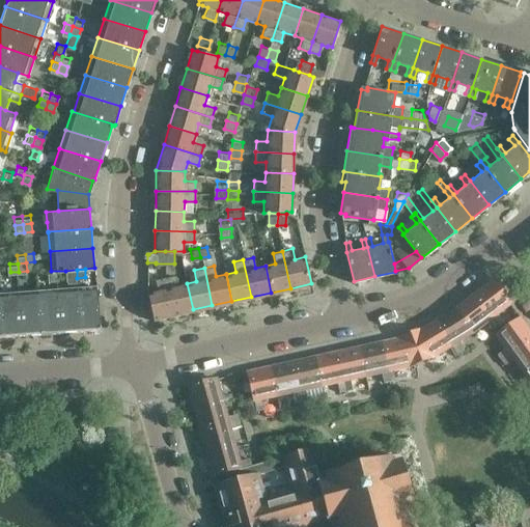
[(77,270),(66,271),(67,281),(77,280),(77,278),(77,270)]
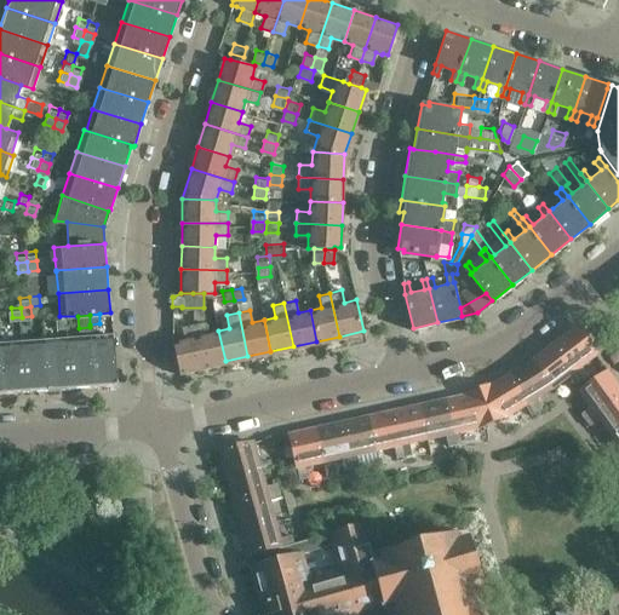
[(66,317),(56,317),(57,327),(67,327),(66,317)]
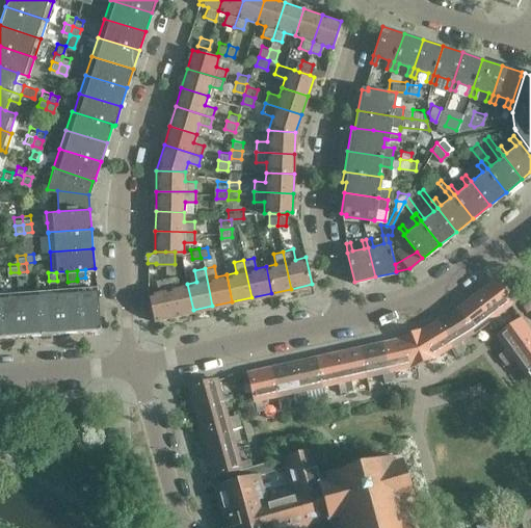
[(175,274),(165,276),(173,315),(193,310),(187,284),(177,286),(175,274)]
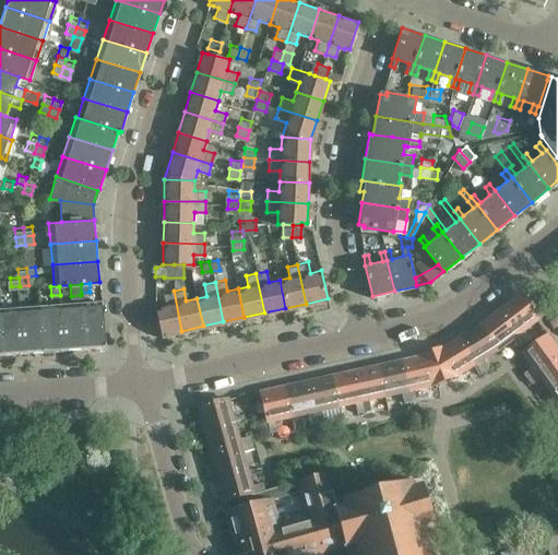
[(165,305),(155,307),(161,335),(181,331),(174,291),(163,294),(165,305)]
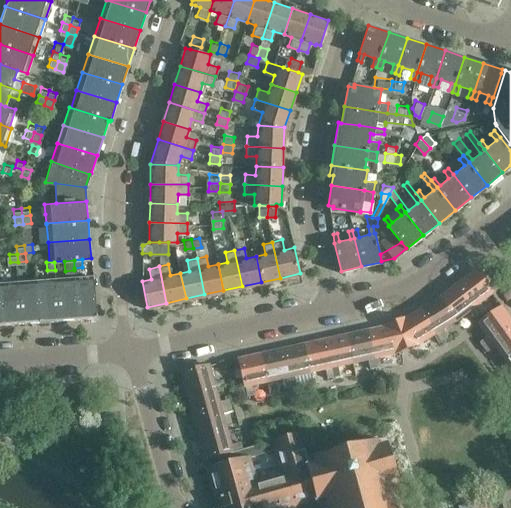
[(474,268),(456,281),(479,312),(485,308),(478,300),(491,290),(474,268)]
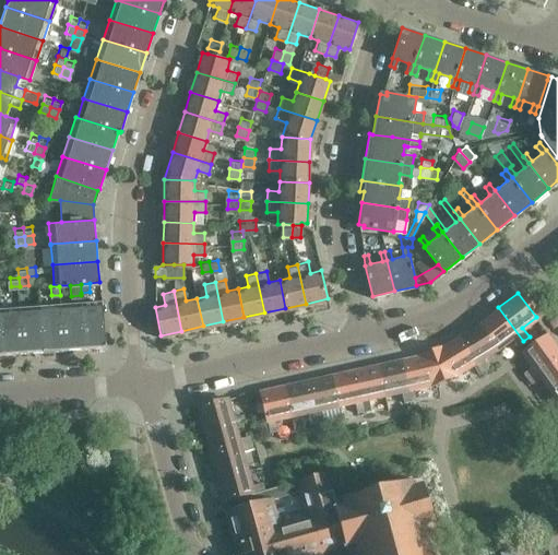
[(102,300),(81,302),(84,346),(105,345),(103,318),(102,300)]
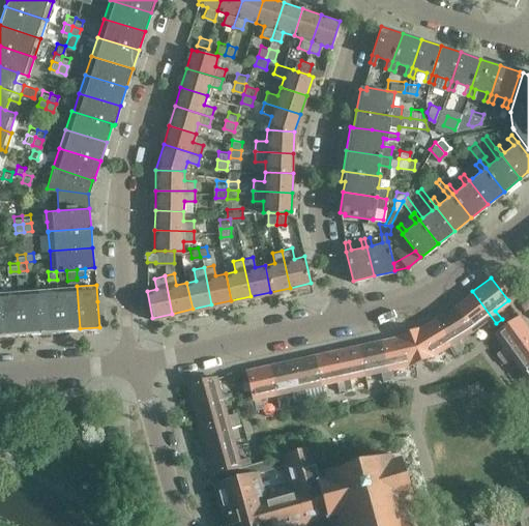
[(77,286),(57,287),(60,330),(80,328),(77,286)]
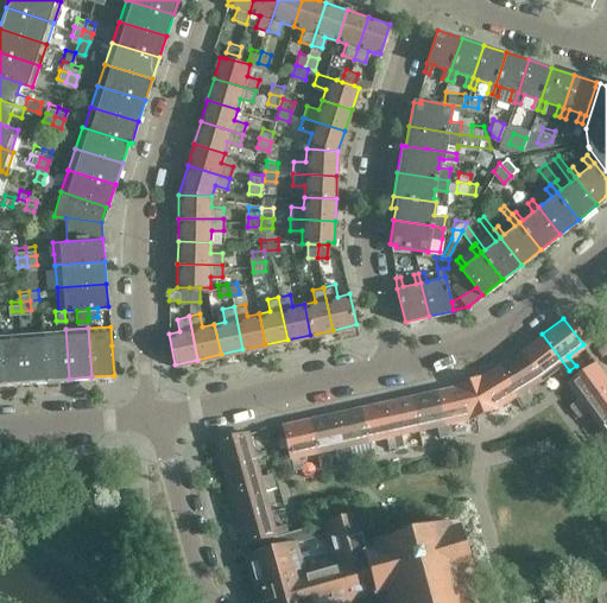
[(65,329),(43,331),(46,380),(69,379),(65,329)]
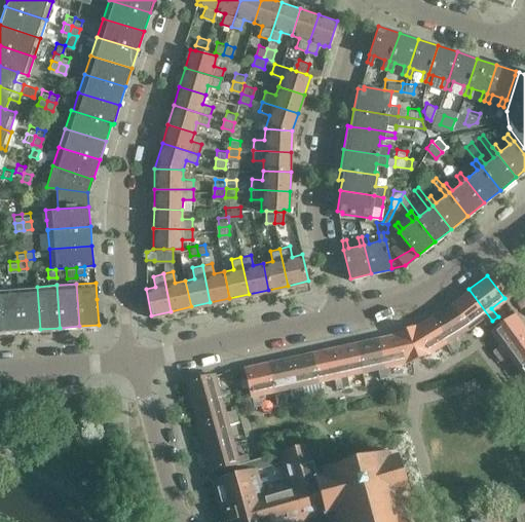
[(37,287),(17,288),(21,331),(40,329),(37,287)]
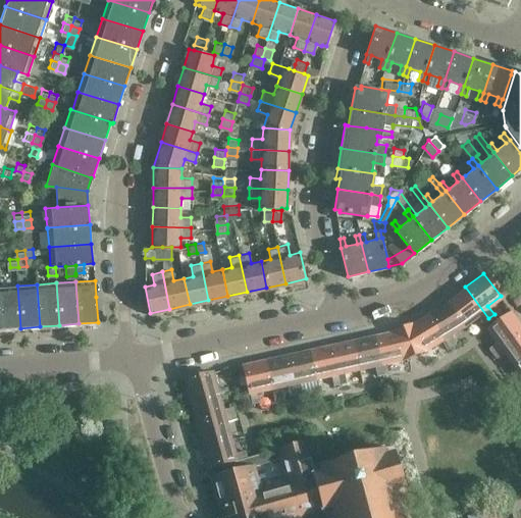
[(17,286),(0,287),(0,315),(1,329),(2,329),(20,328),(17,286)]
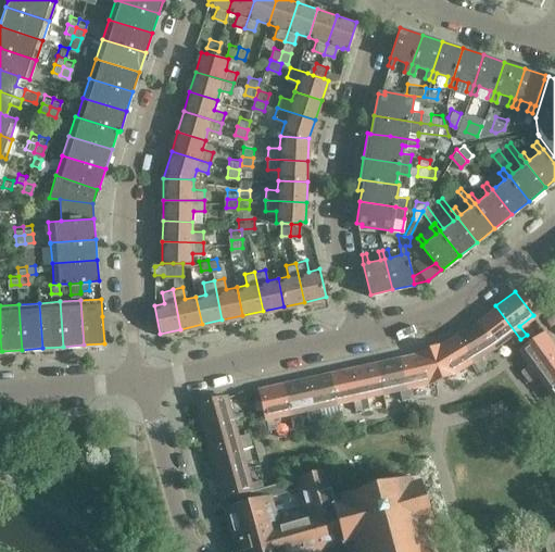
[(495,305),(476,321),(493,346),(500,341),(507,335),(515,343),(520,339),(495,305)]
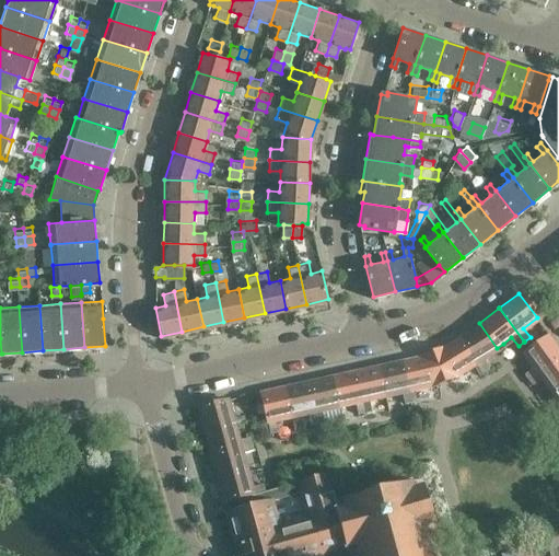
[(479,323),(457,336),(475,362),(481,371),(488,367),(481,358),(497,348),(479,323)]
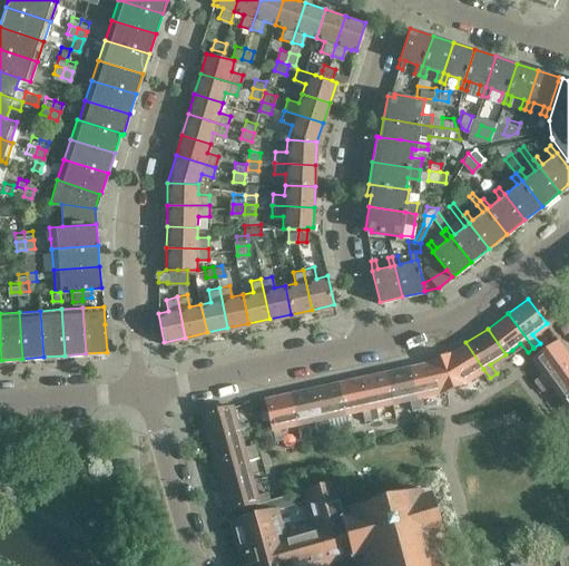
[(532,378),(537,384),(568,361),(568,353),(558,338),(532,357),(542,371),(532,378)]
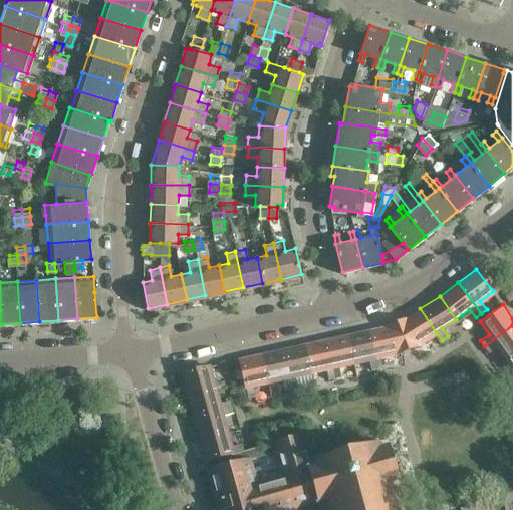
[(408,316),(401,319),(398,321),(408,348),(420,343),(436,332),(420,308),(408,316)]
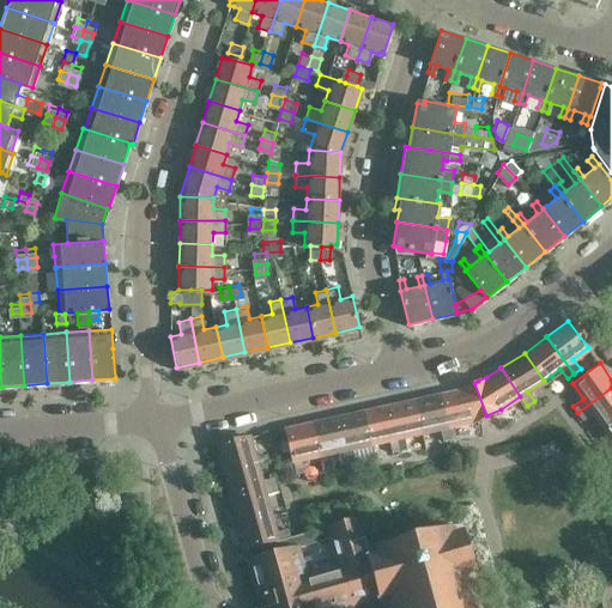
[(462,388),(441,391),(448,425),(472,420),(486,415),(474,383),(470,384),(462,388)]
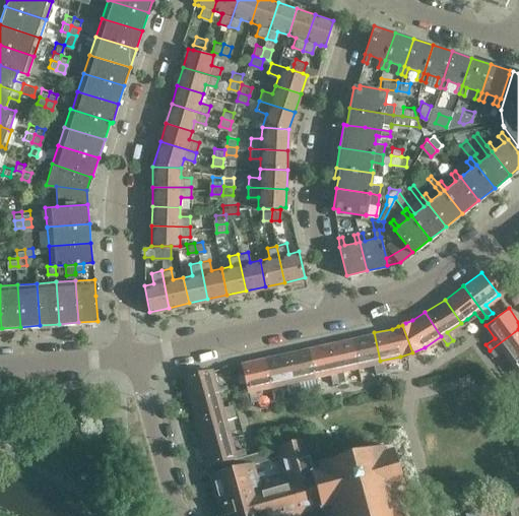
[(518,329),(490,350),(494,356),(503,349),(512,364),(518,359),(518,329)]
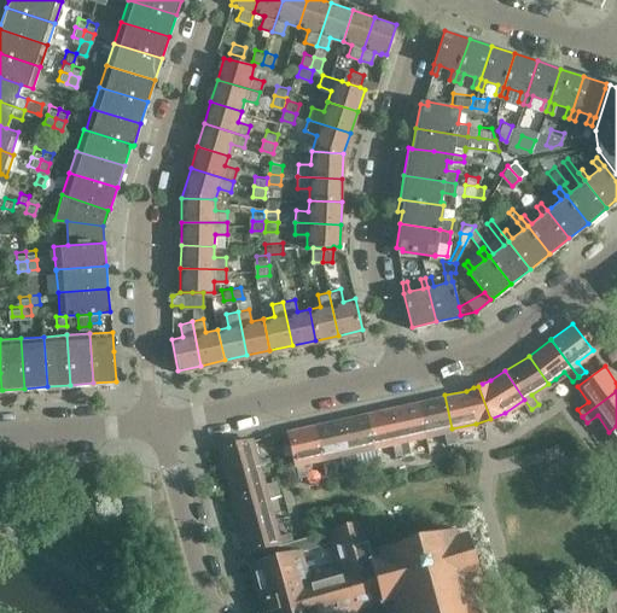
[(444,395),(418,401),(426,435),(443,431),(446,443),(454,441),(452,428),(444,395)]
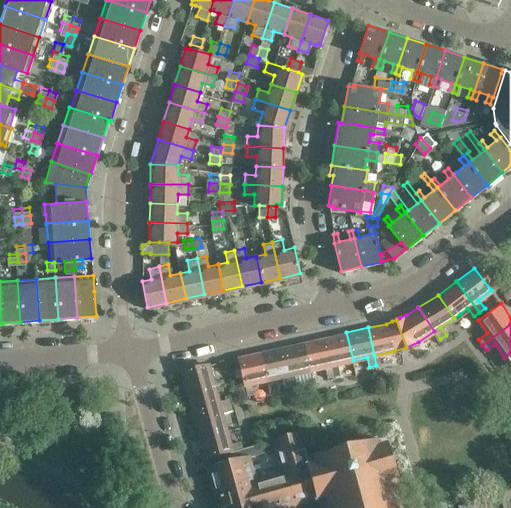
[(346,332),(324,337),(333,375),(339,373),(337,363),(353,360),(346,332)]
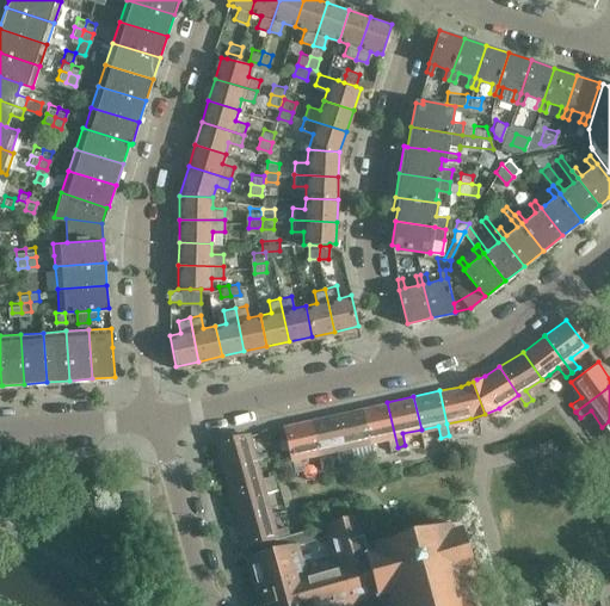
[(387,402),(362,408),(369,441),(387,437),(389,449),(398,447),(387,402)]
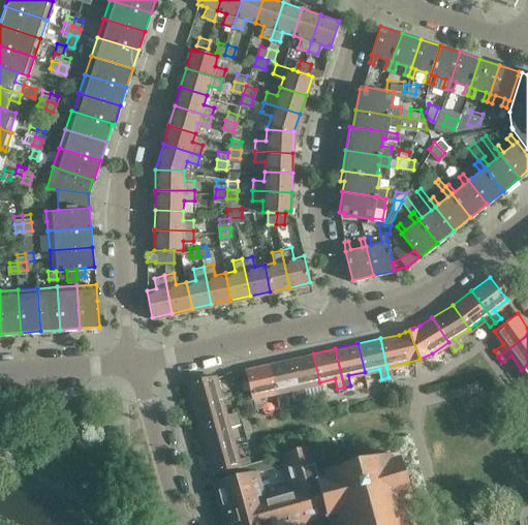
[(313,353),(290,359),(300,397),(307,396),(305,385),(319,382),(313,353)]
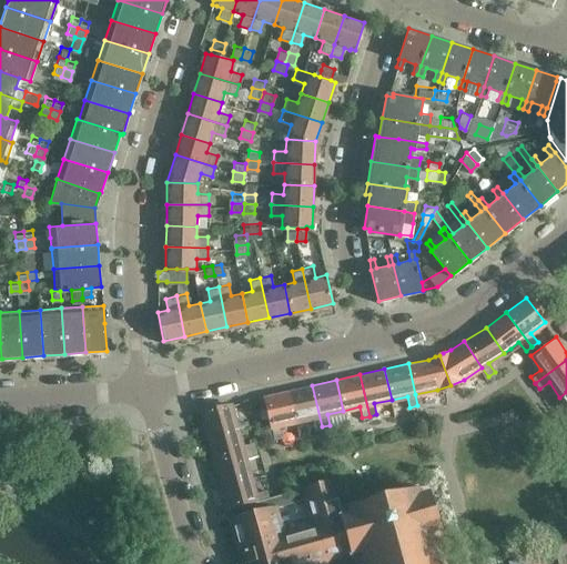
[(312,385),(289,390),(295,421),(312,418),(314,429),(322,426),(312,385)]
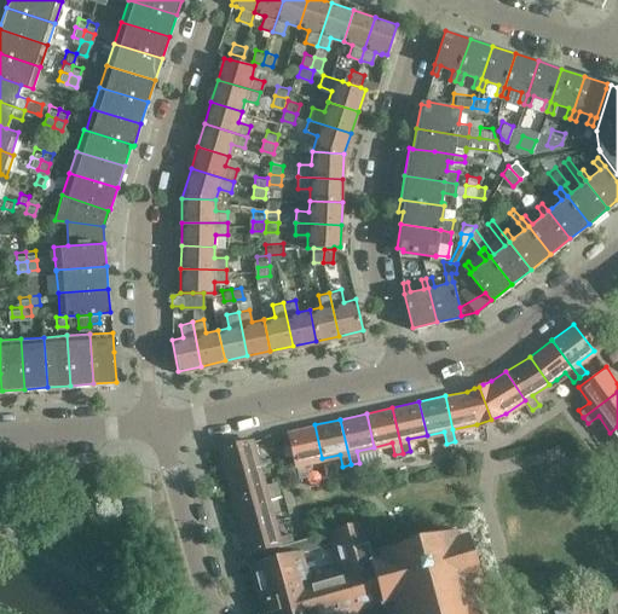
[(315,424),(288,430),(295,464),(298,476),(306,474),(304,462),(322,458),(315,424)]
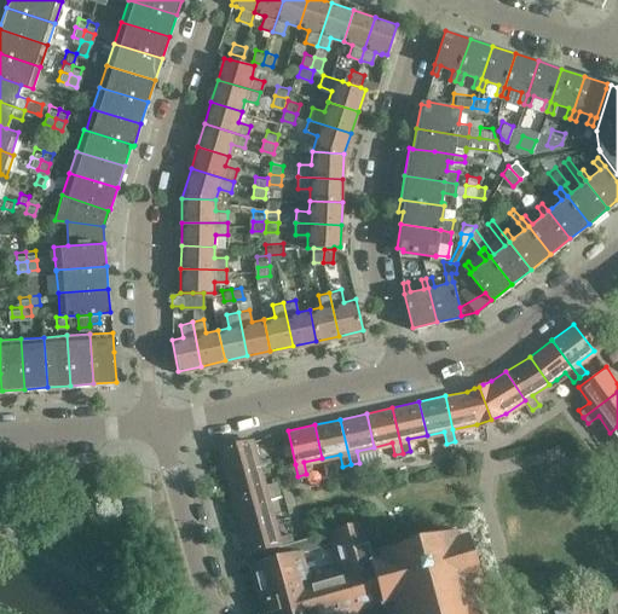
[(289,435),(279,438),(283,452),(292,451),(289,435)]
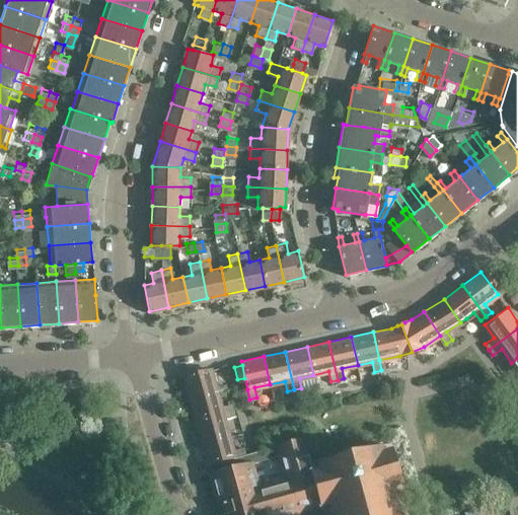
[(212,368),(183,375),(190,397),(218,389),(212,368)]
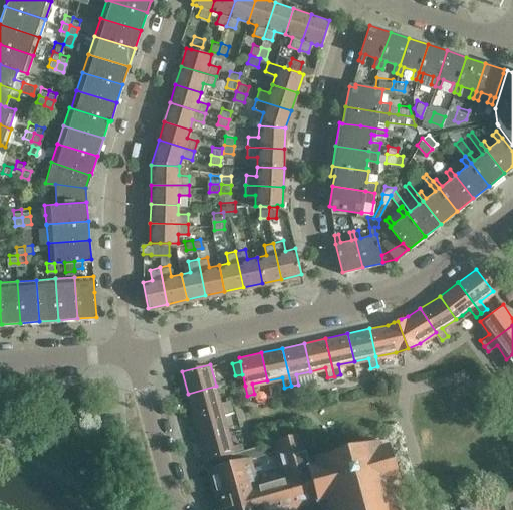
[(216,386),(188,394),(194,415),(222,407),(231,405),(229,398),(220,401),(216,386)]
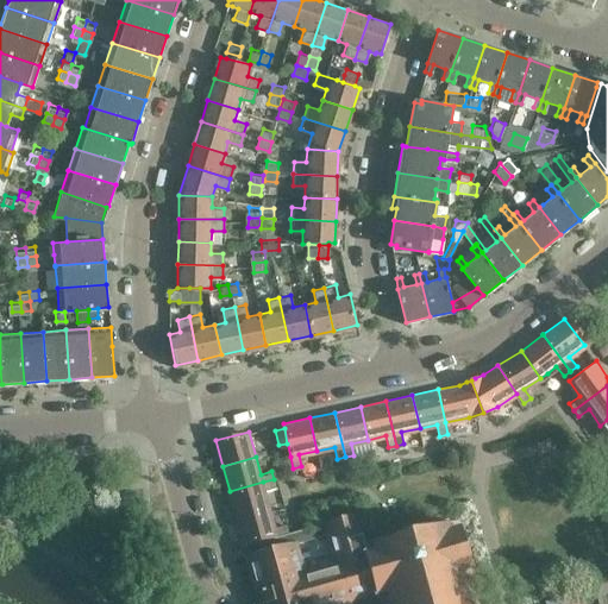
[(263,482),(230,491),(236,517),(269,508),(264,490),(276,488),(274,479),(263,482)]
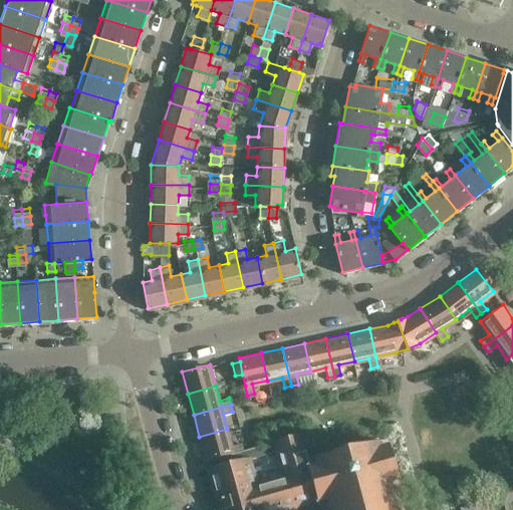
[(227,429),(199,437),(205,458),(234,451),(243,447),(241,440),(232,443),(227,429)]
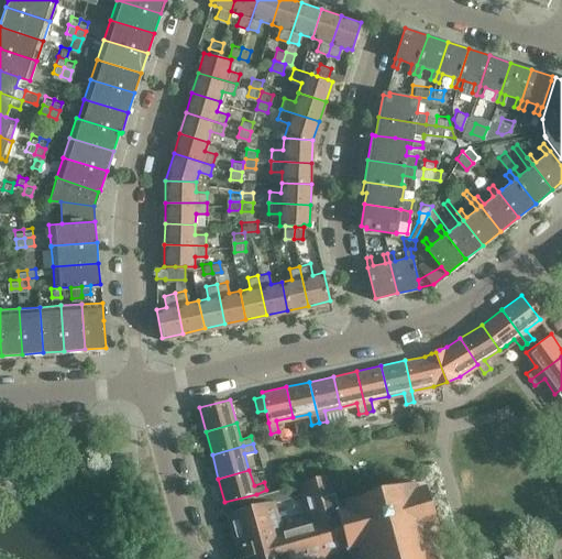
[(248,554),(249,558),(298,558),(345,547),(337,508),(338,508),(337,503),(329,472),(300,481),(309,518),(278,526),(271,500),(227,512),(237,547),(241,546),(242,551),(241,552),(242,554),(243,555),(248,554)]
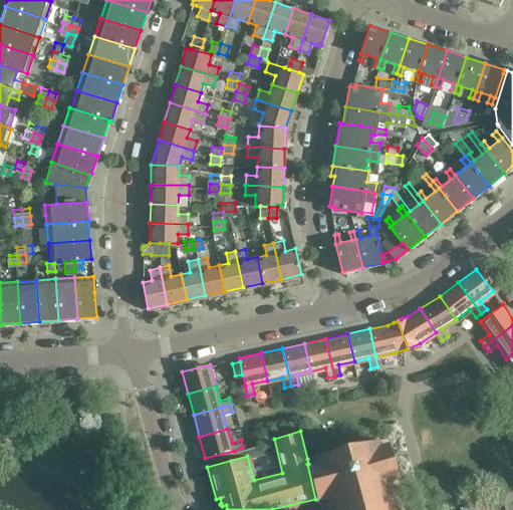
[(385,438),(314,457),(307,459),(308,464),(307,464),(315,499),(316,498),(316,499),(317,499),(319,506),(318,507),(319,509),(320,509),(404,509),(406,509),(405,506),(404,506),(402,499),(403,498),(402,495),(401,496),(399,488),(400,488),(400,485),(398,485),(396,478),(398,477),(388,443),(387,443),(385,438)]
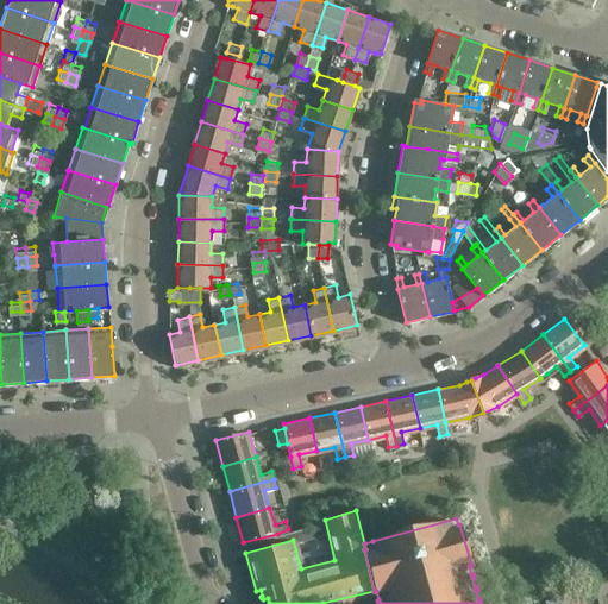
[(583,603),(580,590),(544,599),(545,603),(583,603)]
